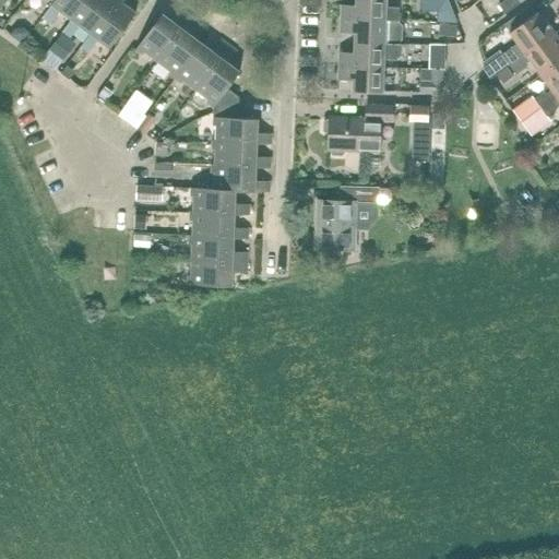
[(71,20),(84,0),(57,0),(55,3),(54,2),(42,18),(50,24),(60,12),(71,20)]
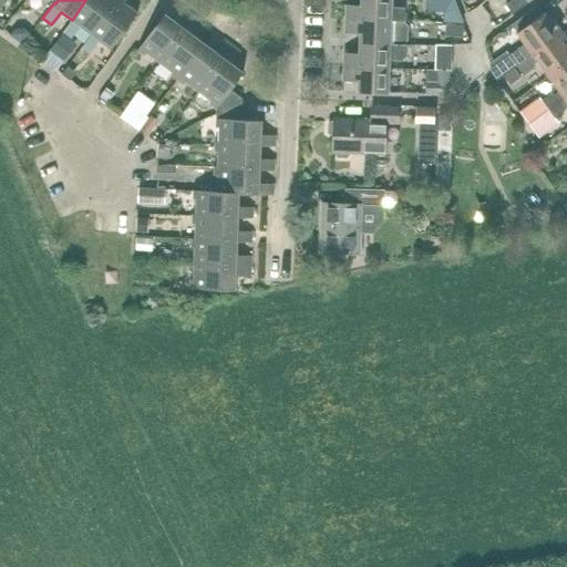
[(91,35),(115,0),(85,0),(72,20),(62,33),(70,39),(80,27),(91,35)]
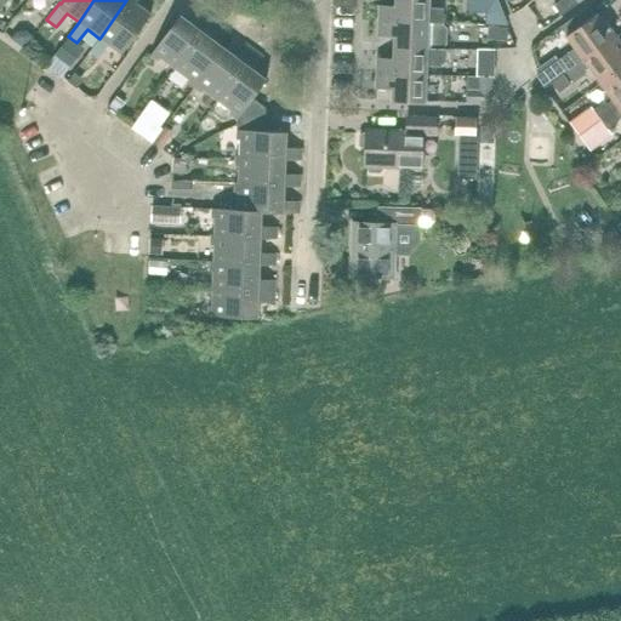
[(126,0),(100,39),(89,52),(97,60),(108,45),(121,55),(151,16),(136,4),(137,1),(135,0),(126,0)]
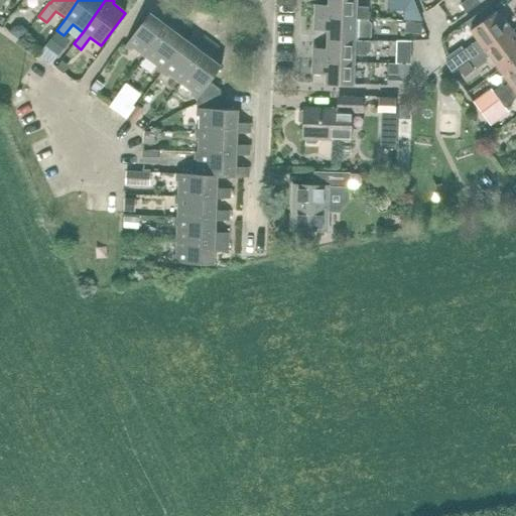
[(356,6),(356,0),(329,0),(329,5),(314,4),(314,17),(367,18),(368,7),(356,6)]
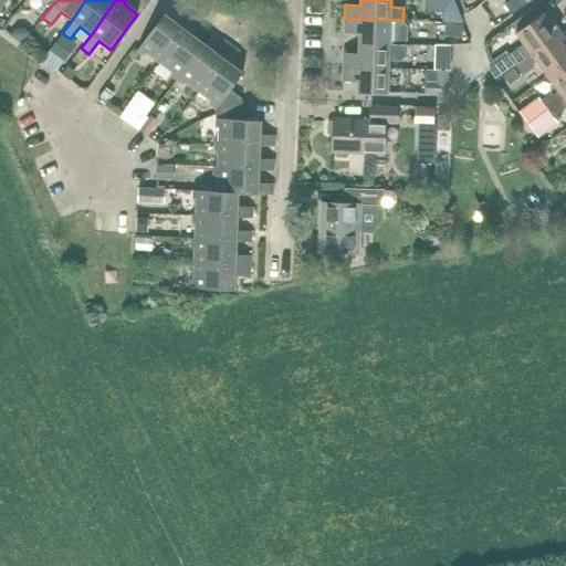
[(443,24),(463,24),(453,0),(442,0),(441,24),(443,24)]
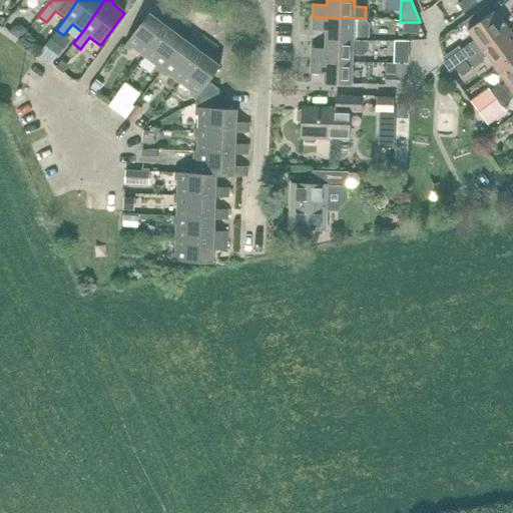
[(429,0),(435,17),(453,10),(449,0),(429,0)]
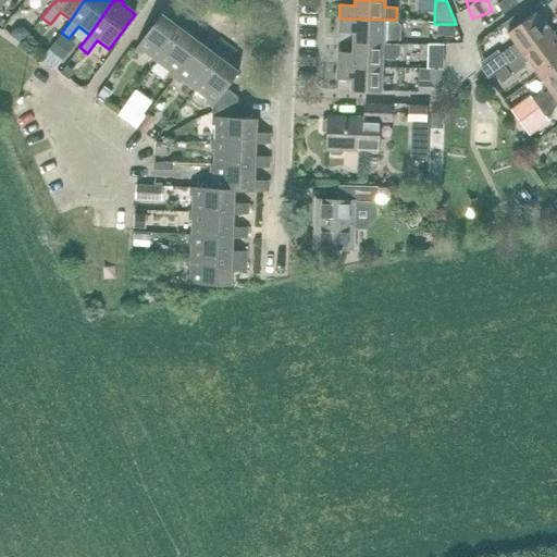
[(503,13),(520,0),(500,0),(496,3),(503,13)]
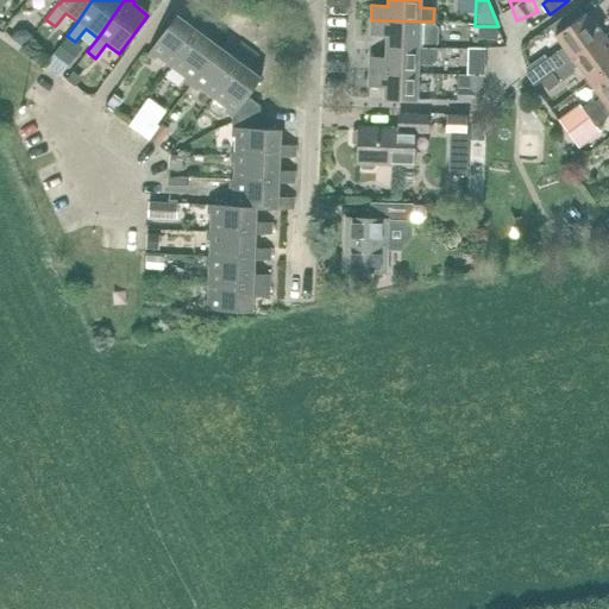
[(554,73),(604,36),(594,20),(591,23),(584,14),(582,17),(575,8),(550,27),(556,36),(554,36),(565,50),(547,63),(542,57),(525,70),(528,83),(532,89),(541,82),(554,73)]
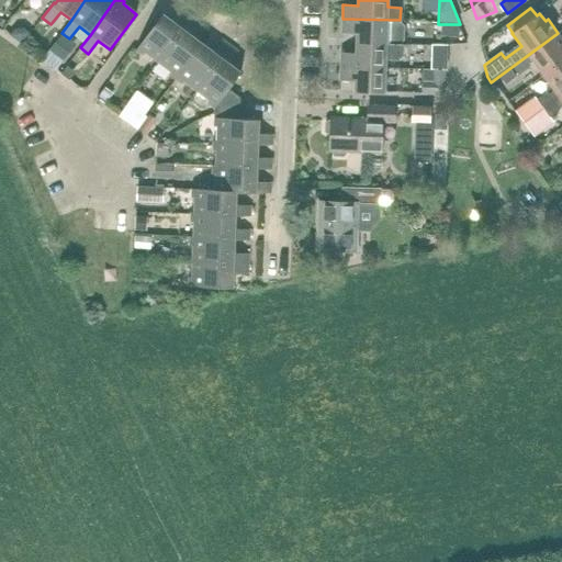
[(158,63),(191,18),(182,11),(175,23),(163,14),(136,51),(143,55),(145,53),(158,63)]
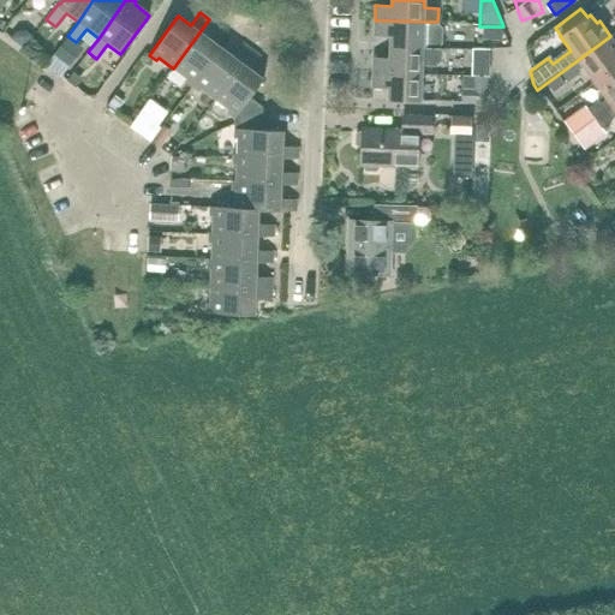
[(191,87),(221,48),(209,39),(219,25),(209,19),(173,69),(187,79),(185,82),(191,87)]
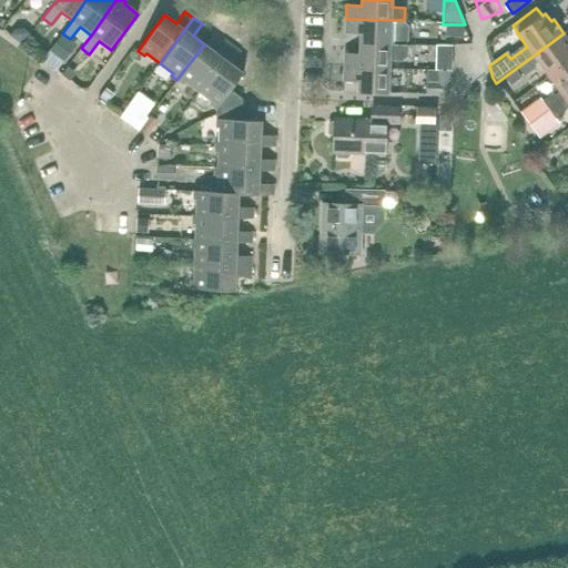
[(404,21),(404,20),(346,19),(345,32),(361,33),(359,43),(391,44),(405,44),(407,41),(408,27),(404,21)]
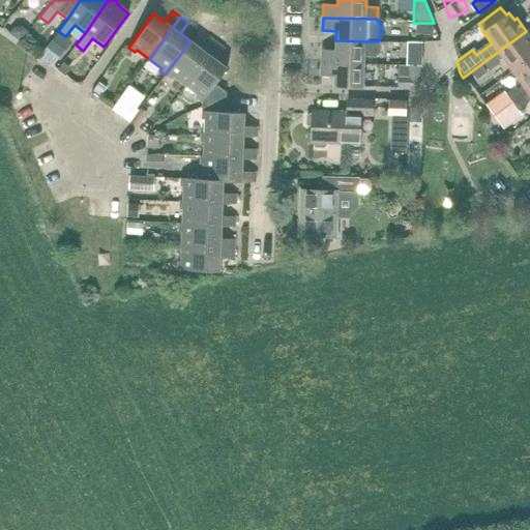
[(431,36),(433,25),(415,23),(414,34),(431,36)]
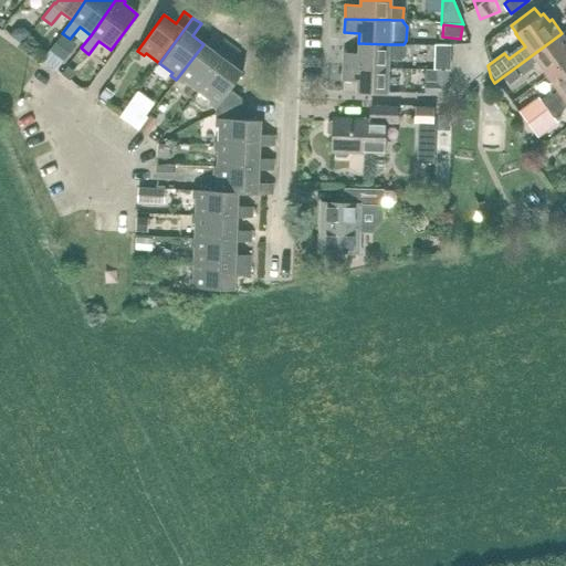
[(13,29),(9,35),(20,43),(28,32),(21,28),(13,29)]
